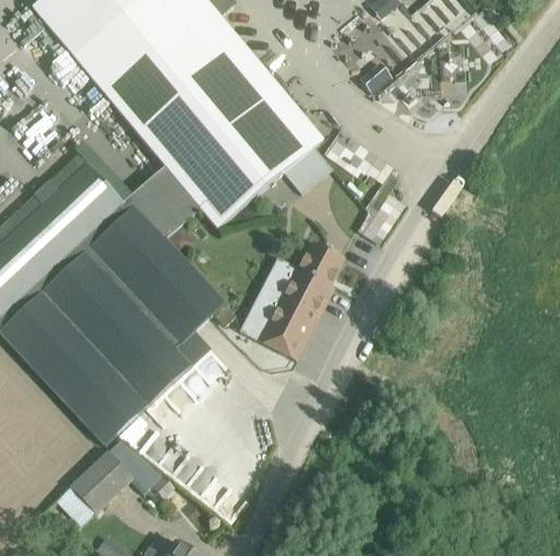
[(229,48),(187,0),(138,0),(73,55),(167,166),(124,202),(113,212),(120,219),(135,205),(167,239),(183,225),(202,208),(217,227),(324,138),(241,38),(229,48)]
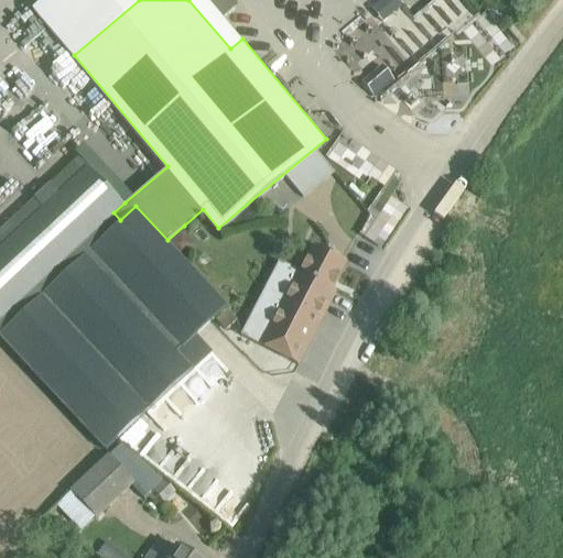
[(403,1),(402,0),(387,0),(394,9),(403,1)]
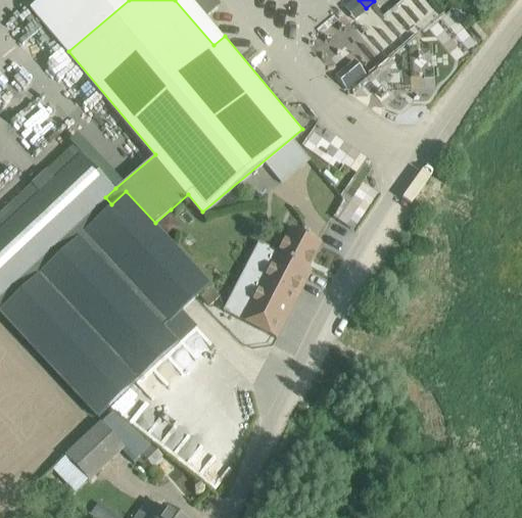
[(367,73),(354,57),(345,65),(358,80),(367,73)]
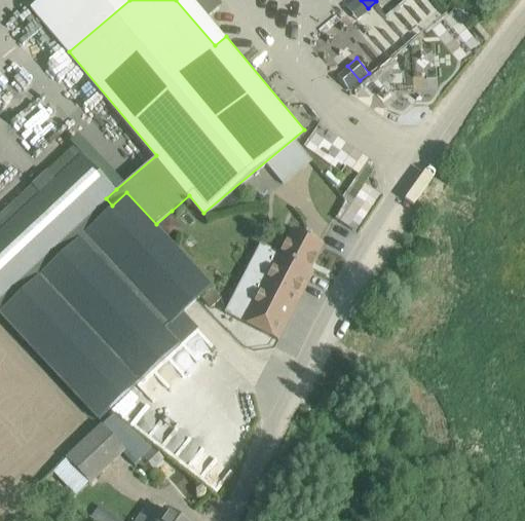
[(106,198),(116,189),(82,152),(0,228),(0,304),(2,307),(0,309),(100,416),(179,342),(163,325),(169,320),(171,322),(212,284),(169,238),(156,224),(126,192),(112,206),(106,198)]
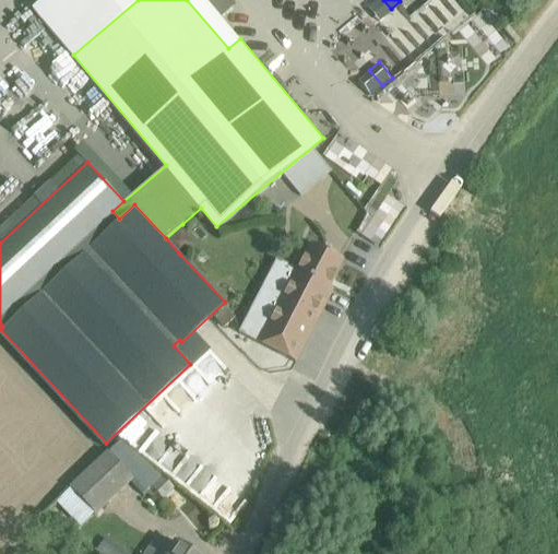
[(182,224),(166,238),(179,254),(196,240),(182,224)]
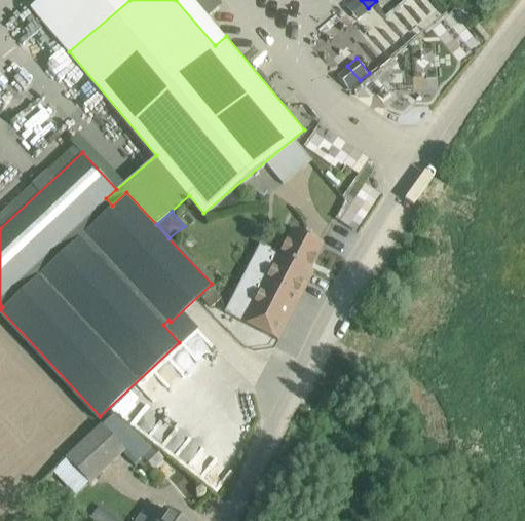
[(241,318),(278,337),(313,269),(310,267),(324,242),(294,226),(280,252),(276,250),(241,318)]
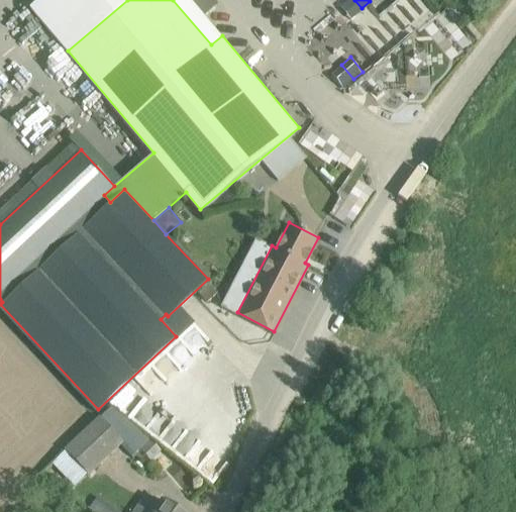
[(209,280),(198,290),(208,300),(218,290),(209,280)]
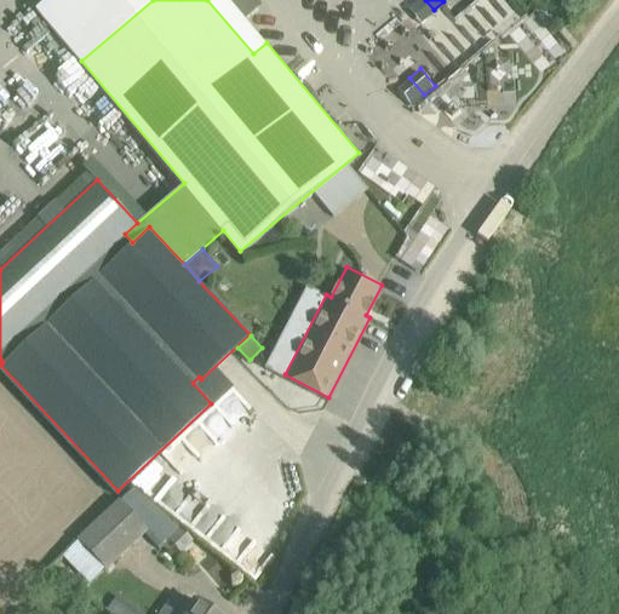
[(217,369),(205,380),(239,415),(251,405),(217,369)]
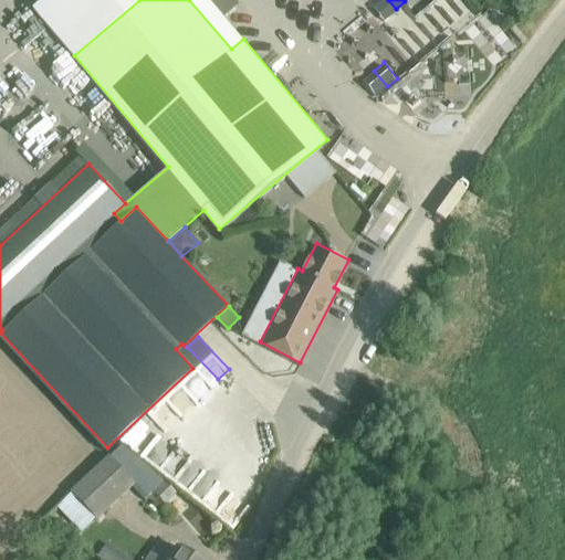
[(71,489),(96,517),(136,479),(112,452),(71,489)]
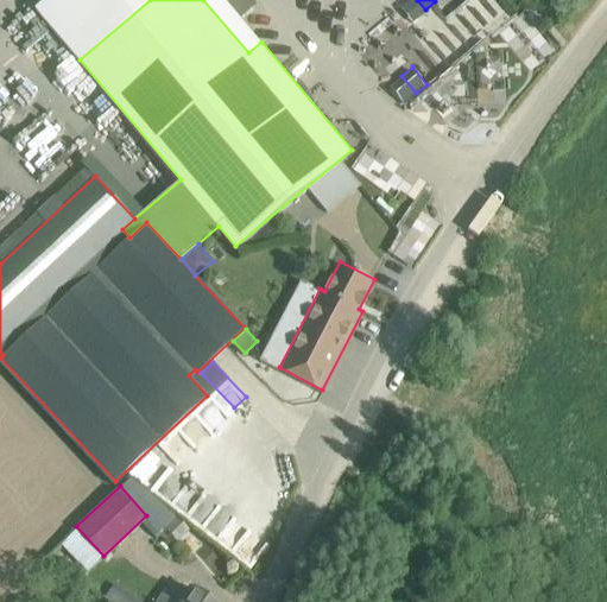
[(140,601),(117,584),(108,595),(118,601),(140,601)]
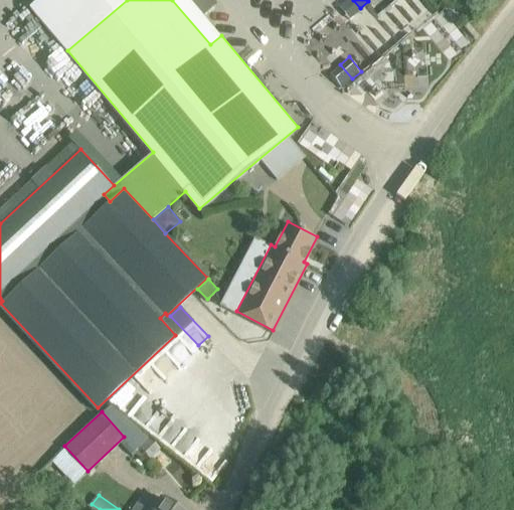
[(139,509),(135,507),(132,509),(182,509),(176,505),(162,495),(150,509),(139,509)]
